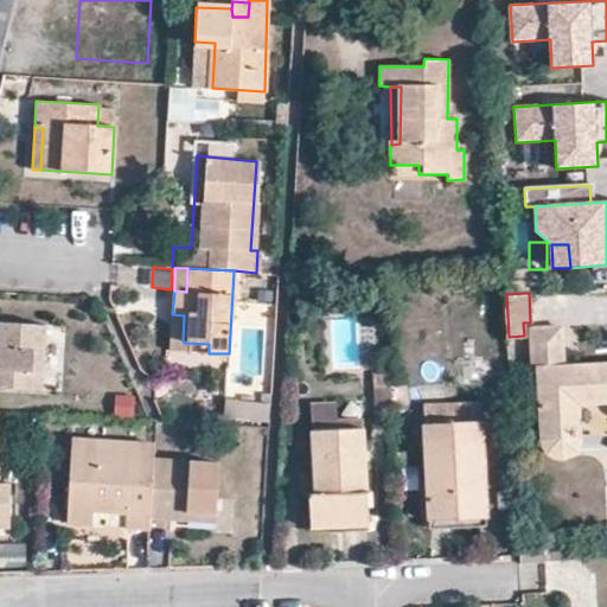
[(171,351),(209,353),(209,344),(184,343),(183,340),(184,315),(172,314),(171,351)]
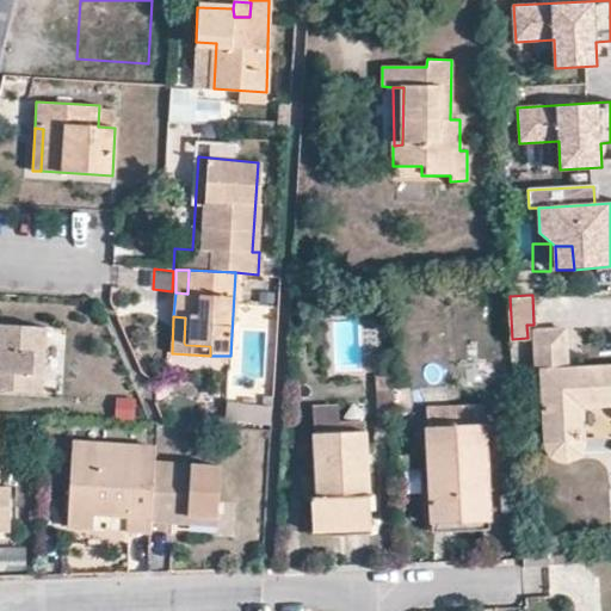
[(0,390),(37,394),(43,329),(0,323),(0,390)]
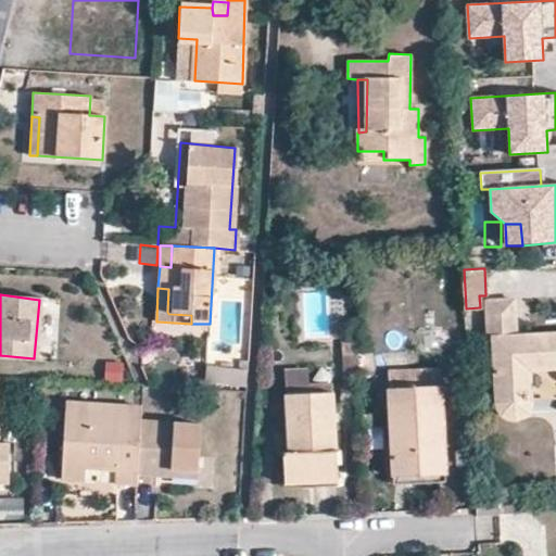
[(555,332),(515,335),(514,301),(485,301),(488,337),(495,337),(497,402),(498,406),(500,409),(503,413),(506,415),(509,416),(513,417),(517,417),(520,416),(523,414),(527,411),(529,407),(529,405),(529,400),(529,369),(555,367),(555,332)]
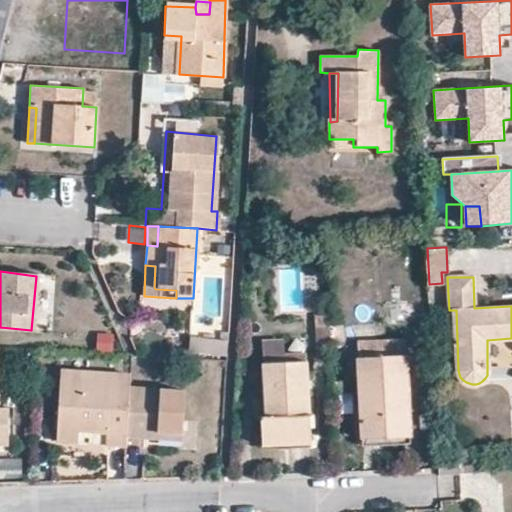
[(99,333),(99,352),(116,351),(116,332),(99,333)]
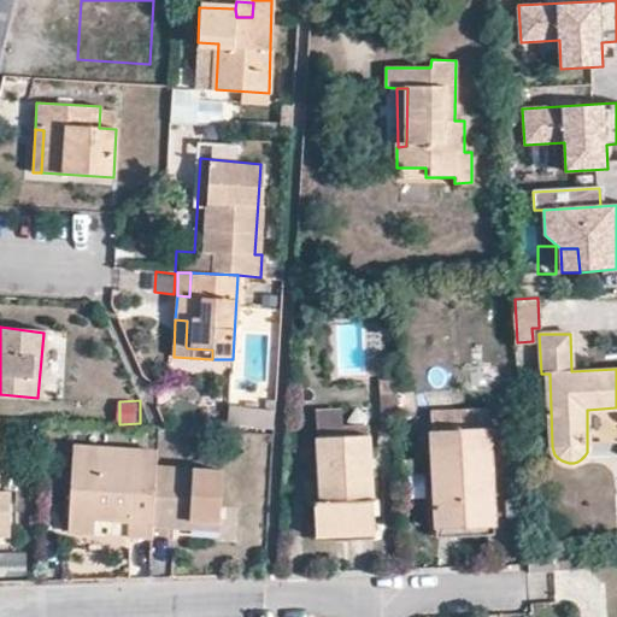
[(230,407),(229,427),(272,429),(274,411),(230,407)]
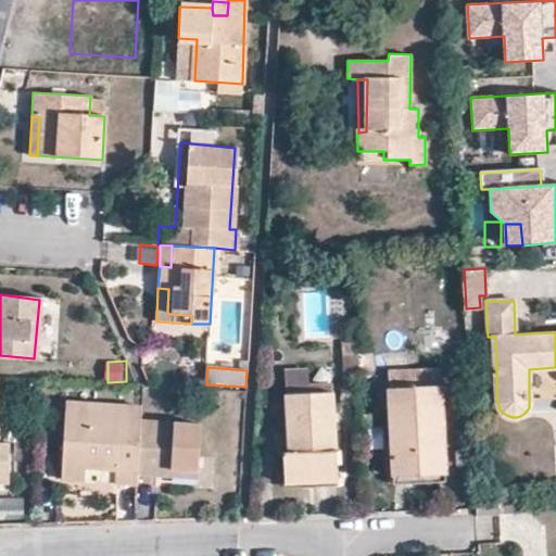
[(387,370),(388,388),(440,384),(439,367),(387,370)]
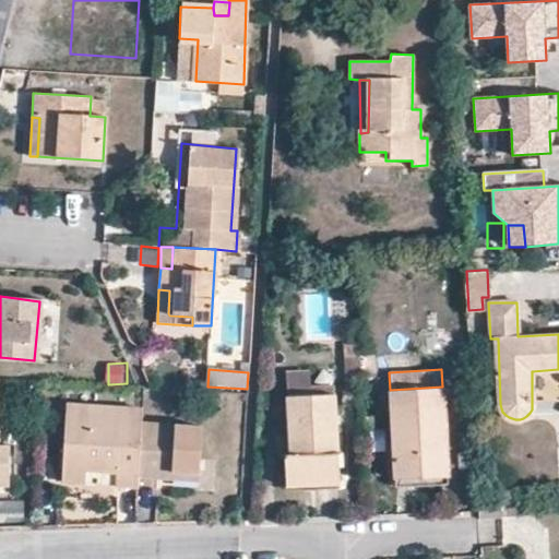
[(286,396),(331,394),(330,372),(309,372),(309,370),(285,371),(286,396)]
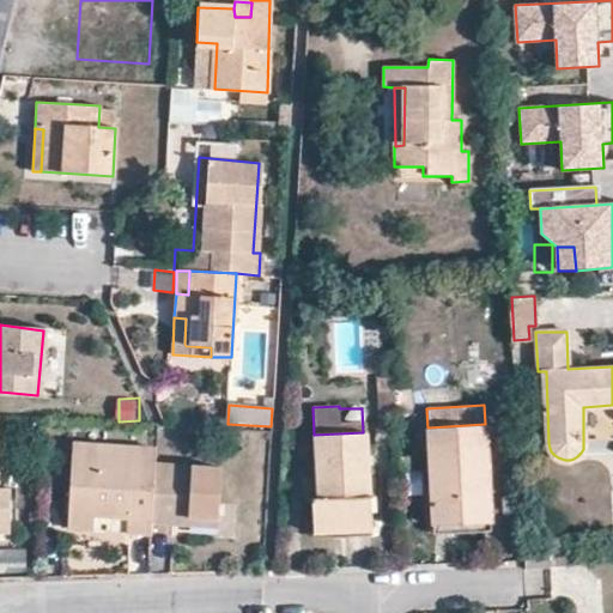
[(0,535),(10,536),(11,536),(12,513),(13,490),(0,489),(0,422),(0,416),(0,535)]
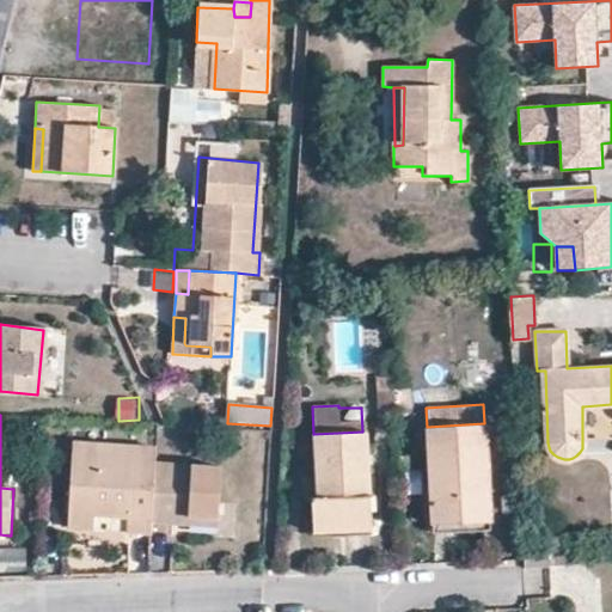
[(484,423),(427,427),(433,516),(482,513),(481,475),(488,473),(484,423)]
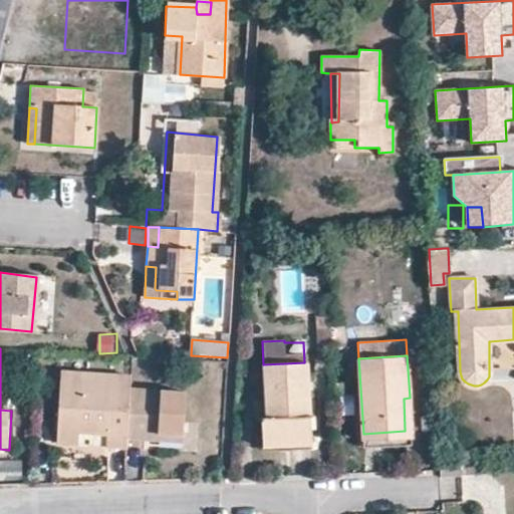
[(303,417),(309,417),(306,362),(264,365),(265,419),(261,419),(262,441),(264,441),(302,439),(302,418),(303,417)]
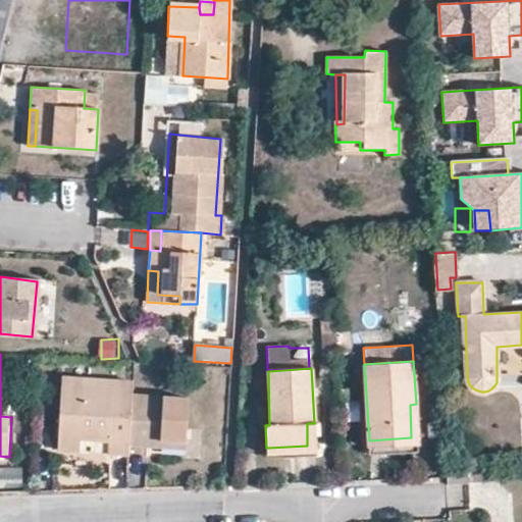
[(128,454),(129,446),(133,396),(134,382),(61,378),(57,450),(79,451),(80,450),(81,438),(107,440),(107,450),(107,452),(107,453),(128,454)]
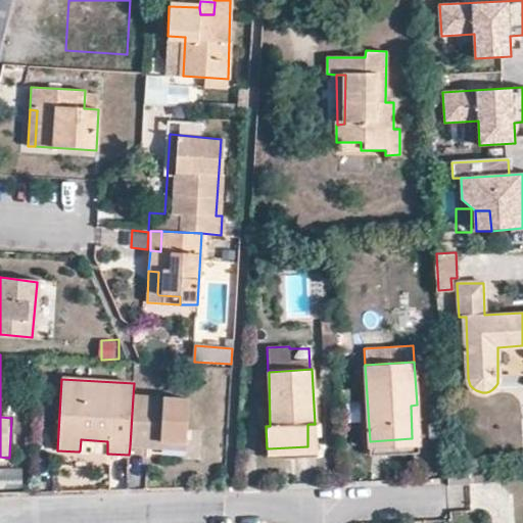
[(162,443),(186,444),(187,430),(188,400),(133,396),(130,446),(131,446),(161,449),(162,443)]
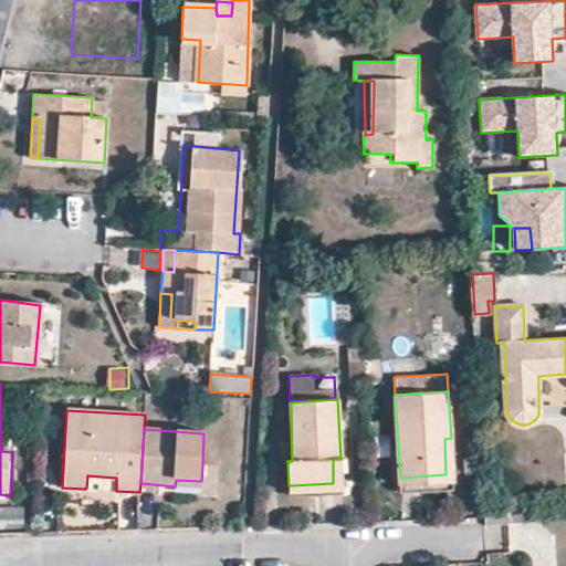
[(453,480),(451,438),(444,439),(446,474),(400,478),(400,486),(454,482),(453,480)]
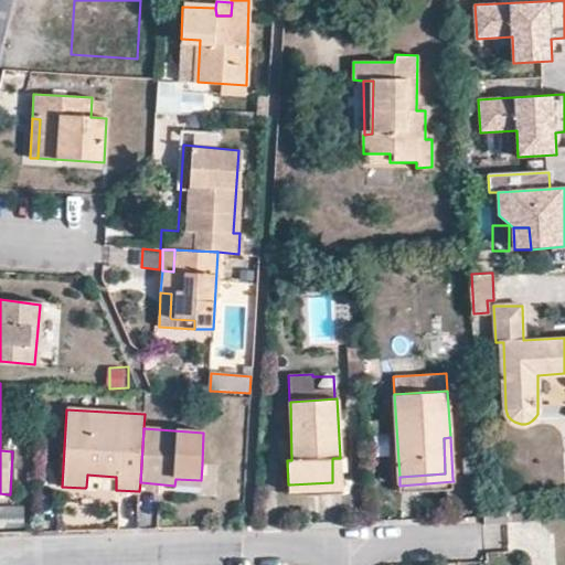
[(340,459),(340,458),(333,458),(332,459),(332,482),(290,484),(288,484),(289,492),(334,489),(342,489),(340,459)]
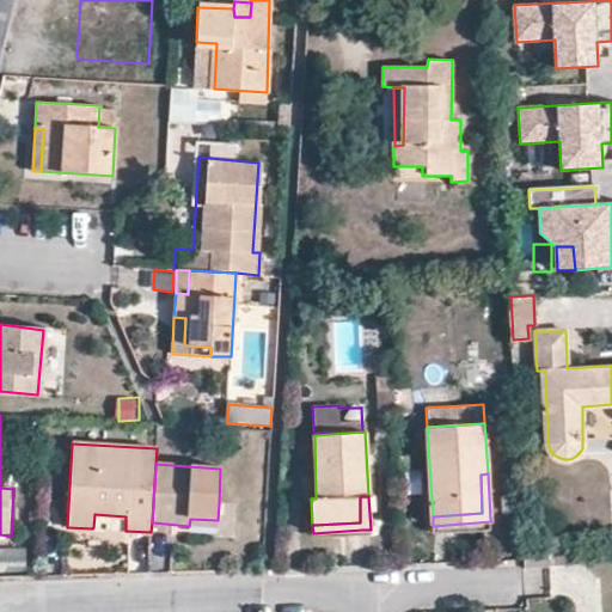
[(93,527),(126,530),(126,527),(126,516),(95,514),(93,527)]
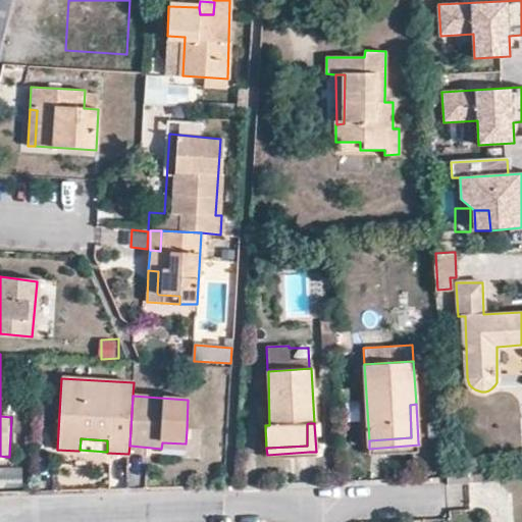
[(161,456),(161,449),(131,446),(129,446),(128,454),(129,454),(161,456)]
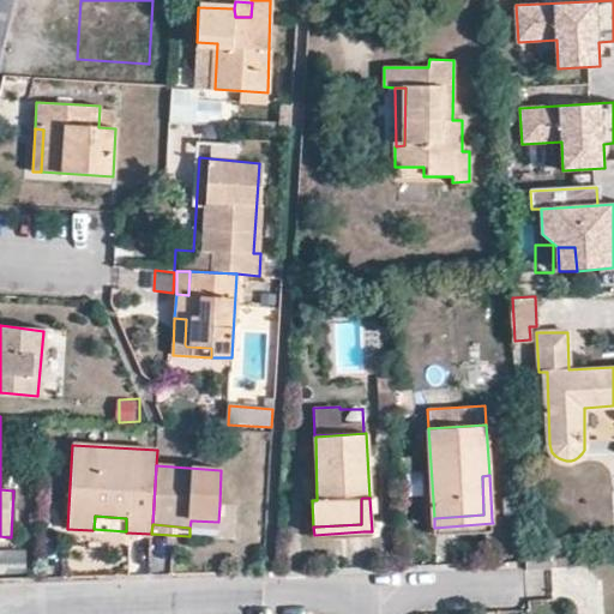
[(0,554),(0,572),(28,572),(28,554),(0,554)]
